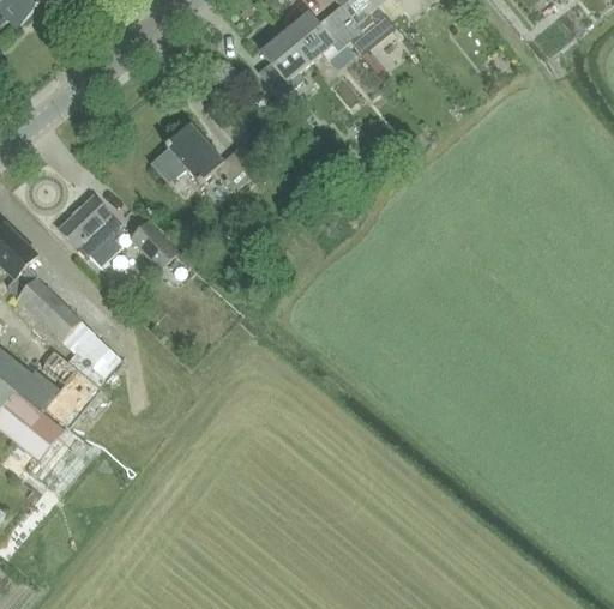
[(0,0),(0,26),(8,19),(17,28),(43,0),(0,0)]
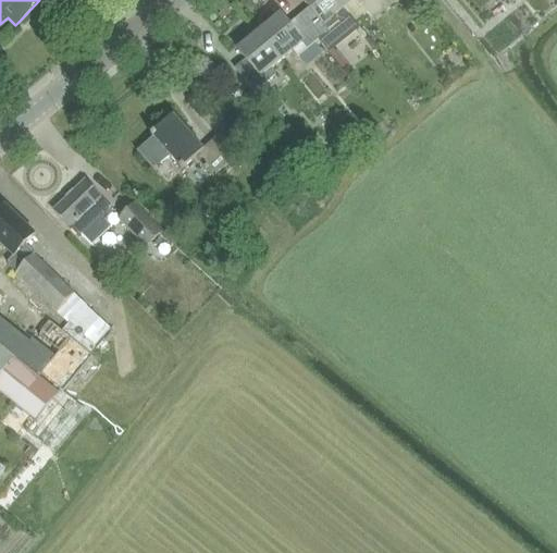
[(305,0),(309,5),(299,14),(318,38),(327,50),(359,24),(345,5),(341,0),(305,0)]
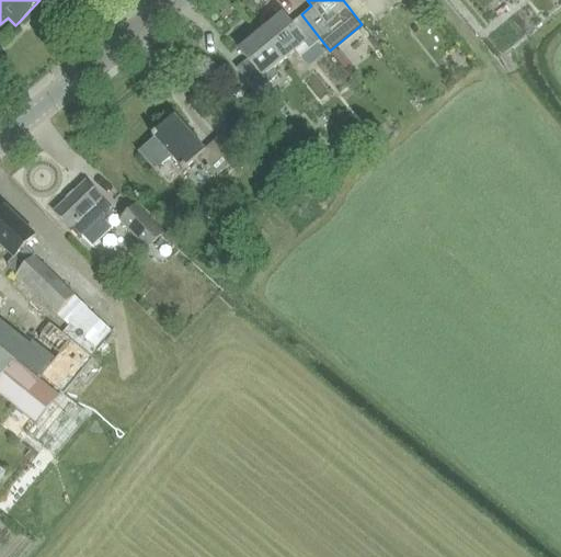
[(320,38),(301,14),(290,22),(282,12),(261,30),(284,57),(295,49),(299,55),(320,38)]
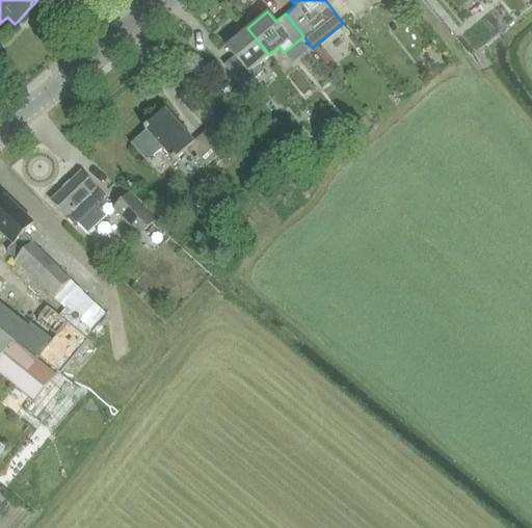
[(473,14),(463,21),(476,35),(484,27),(473,14)]
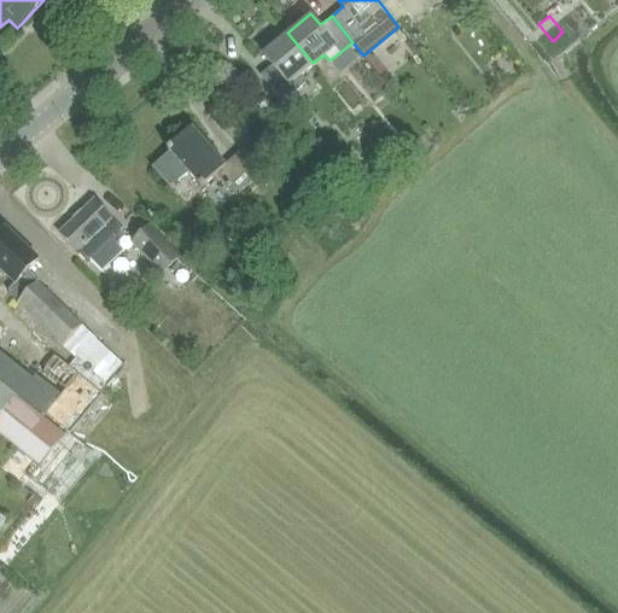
[(299,74),(313,63),(287,33),(263,52),(273,63),(261,73),(281,99),(304,81),(299,74)]
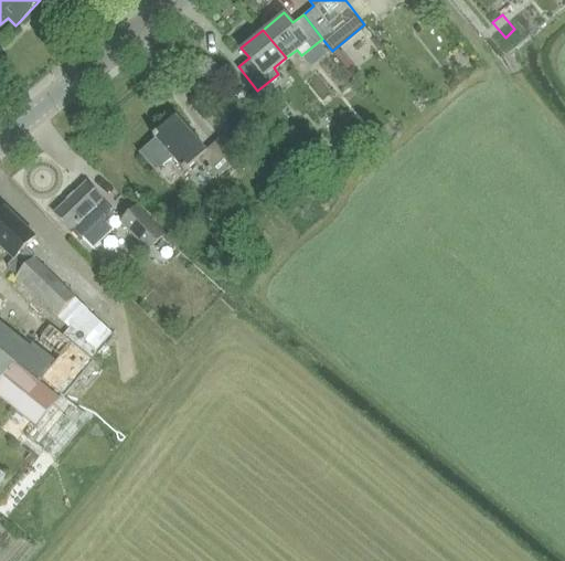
[(215,177),(242,154),(223,133),(205,149),(176,115),(153,135),(156,137),(139,151),(153,168),(171,155),(184,169),(198,157),(215,177)]
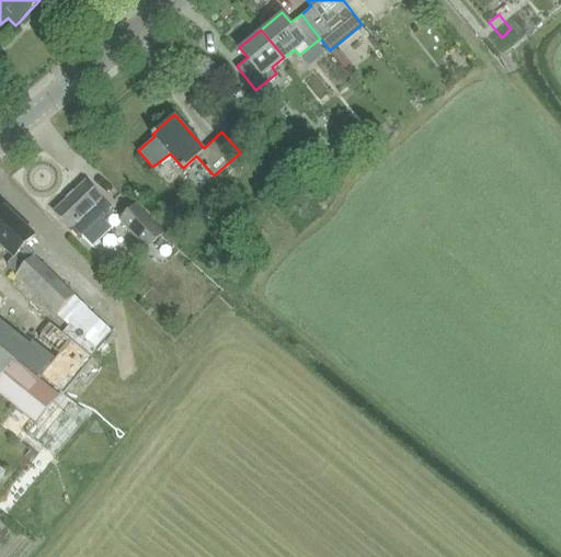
[(86,180),(54,209),(79,236),(82,232),(92,243),(111,226),(104,219),(115,211),(86,180)]
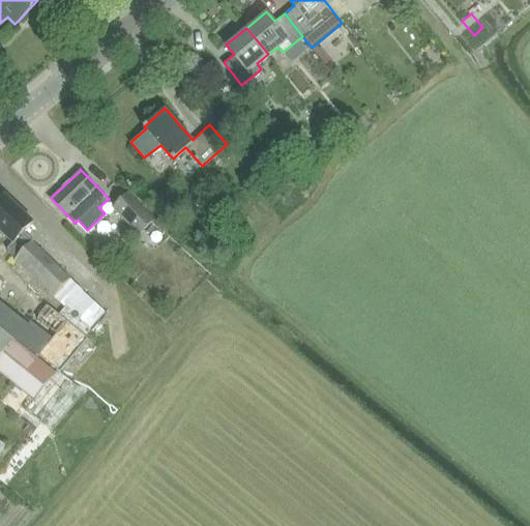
[(129,191),(113,206),(139,233),(155,217),(129,191)]
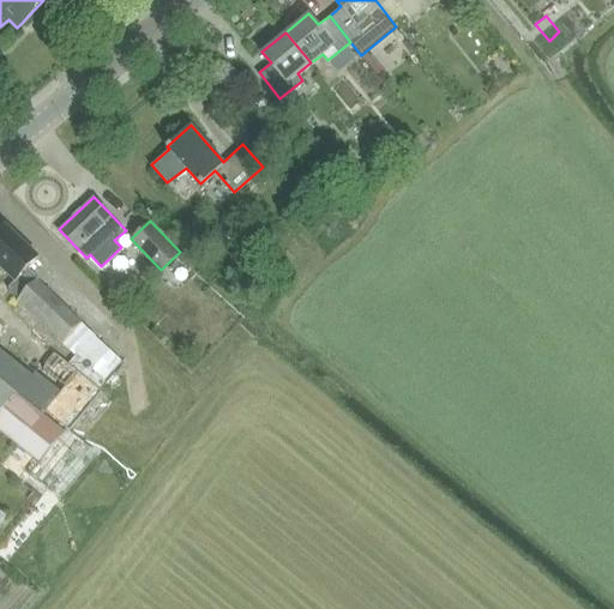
[(5,223),(0,228),(0,265),(14,279),(8,287),(19,296),(17,299),(62,342),(64,341),(76,351),(104,377),(121,359),(82,321),(36,278),(38,277),(29,266),(38,255),(25,242),(20,237),(5,223)]
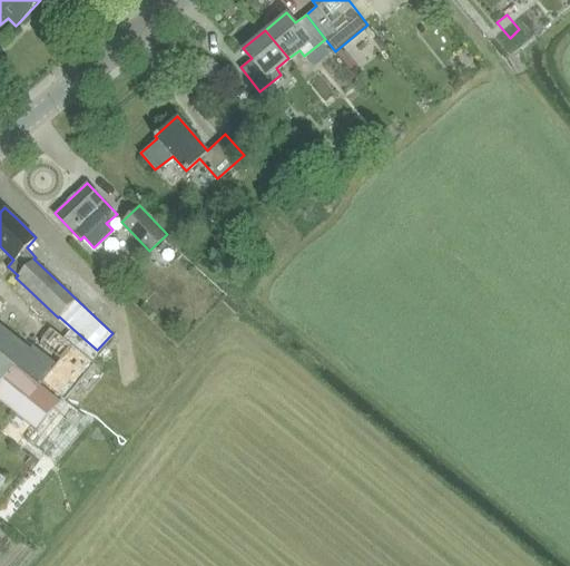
[(0,324),(0,348),(40,380),(53,363),(33,348),(31,350),(0,324)]
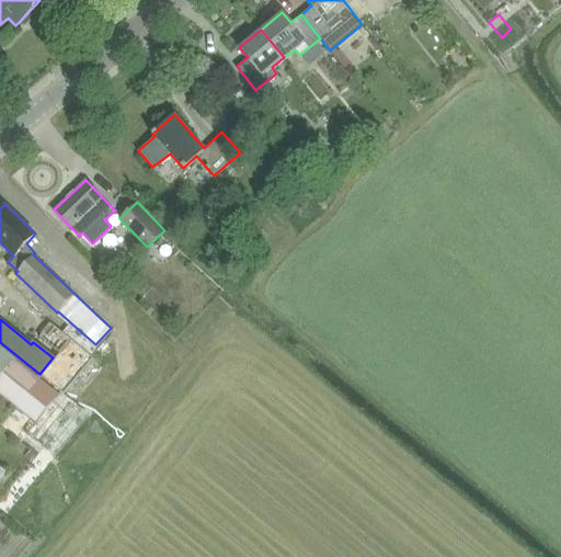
[(50,321),(38,334),(59,352),(41,374),(60,391),(63,393),(64,391),(93,356),(90,354),(89,353),(88,352),(61,330),(50,321)]
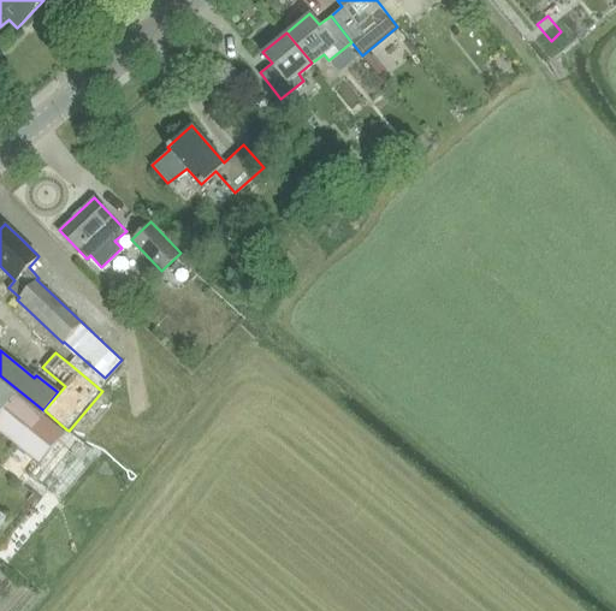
[(0,429),(40,462),(30,474),(47,488),(84,442),(70,429),(69,431),(66,429),(65,431),(16,392),(0,379),(0,429)]
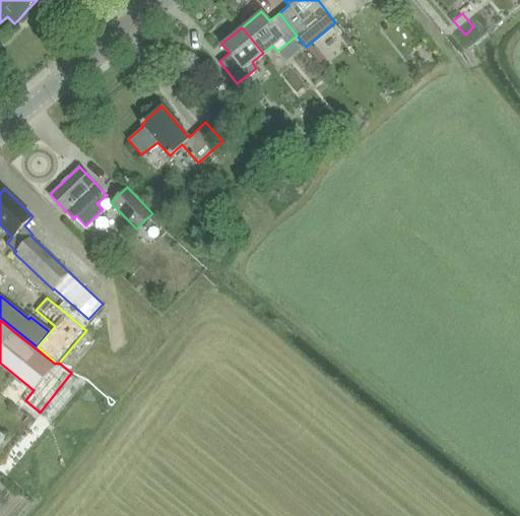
All buildings are outlined.
